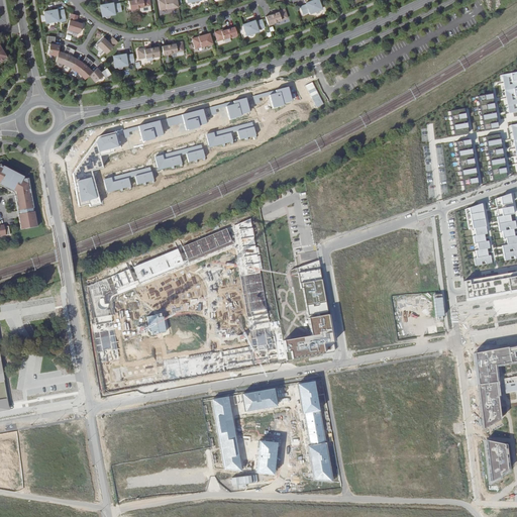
[(135,0),(129,1),(130,9),(136,8),(150,6),(149,0),(135,0)]
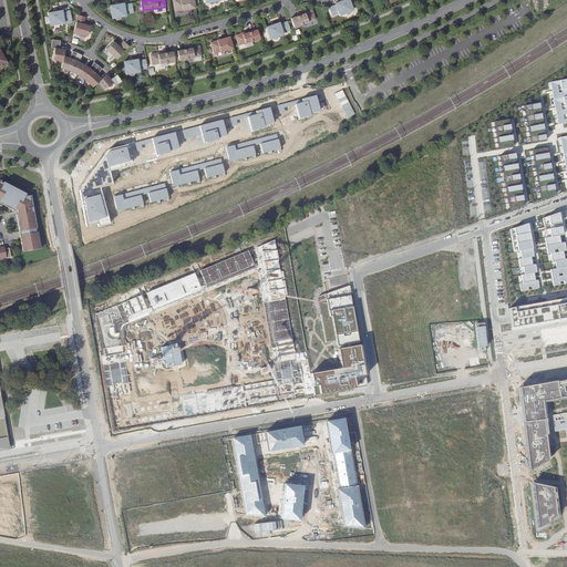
[(194,0),(173,0),(176,11),(196,8),(194,0)]
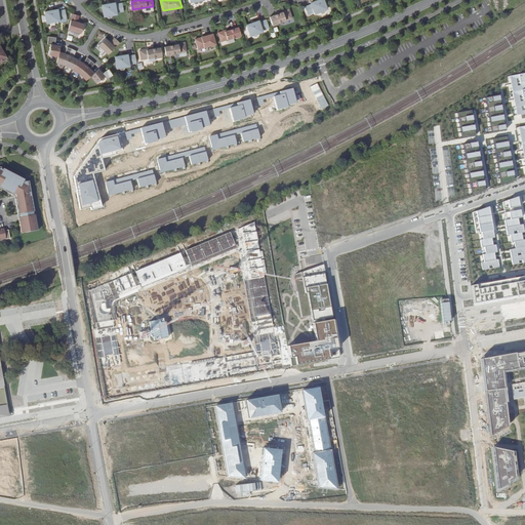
[(305,7),(308,15),(315,12),(315,14),(320,12),(320,13),(322,14),(325,13),(325,11),(325,10),(327,9),(323,0),(318,0),(316,1),(311,3),(312,4),(305,7)]
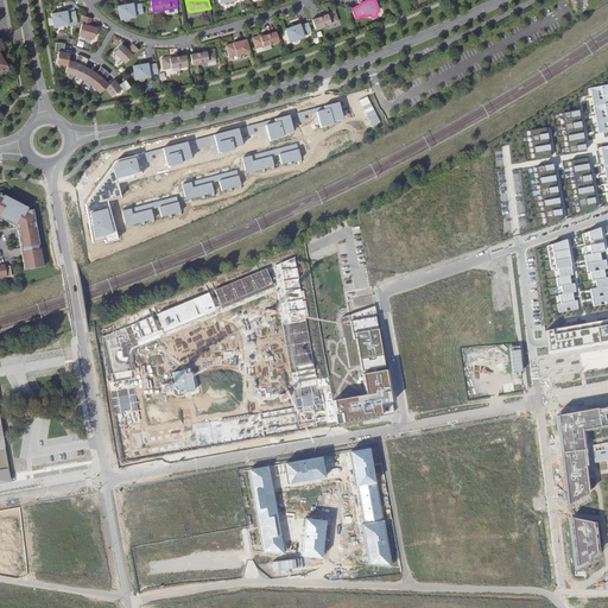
[(124,5),(118,6),(120,19),(124,19),(124,20),(125,21),(128,20),(130,19),(130,18),(135,17),(135,16),(144,13),(141,4),(133,5),(133,2),(127,4),(124,5)]
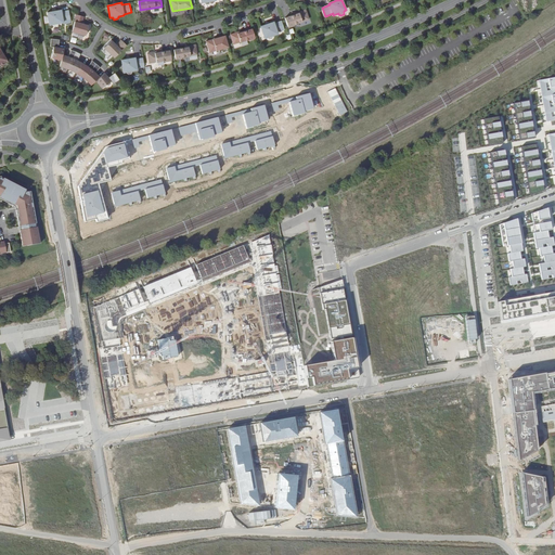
[(52,11),(47,12),(49,25),(52,24),(52,25),(54,27),(56,26),(57,25),(57,24),(63,23),(63,21),(71,20),(68,10),(61,12),(61,10),(55,11),(52,11)]
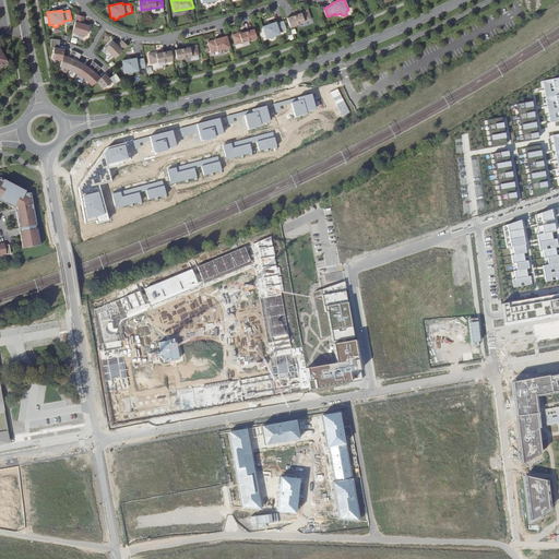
[(287,18),(290,27),(296,24),(311,20),(308,10),(300,12),(301,13),(298,14),(287,18)]
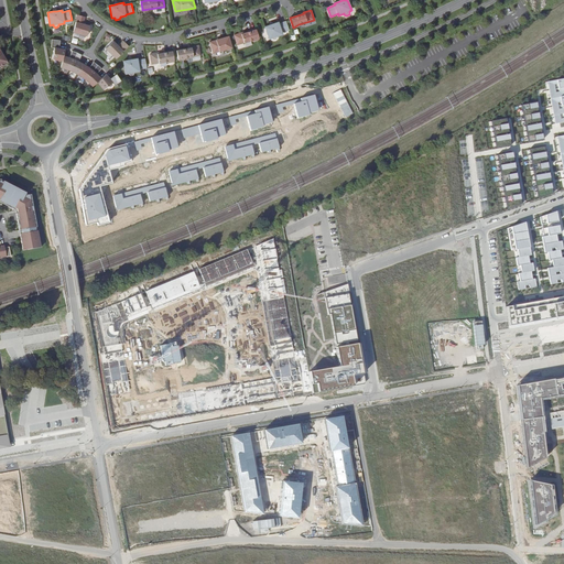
[(85,17),(78,14),(73,32),(87,36),(90,26),(83,24),(85,17)]
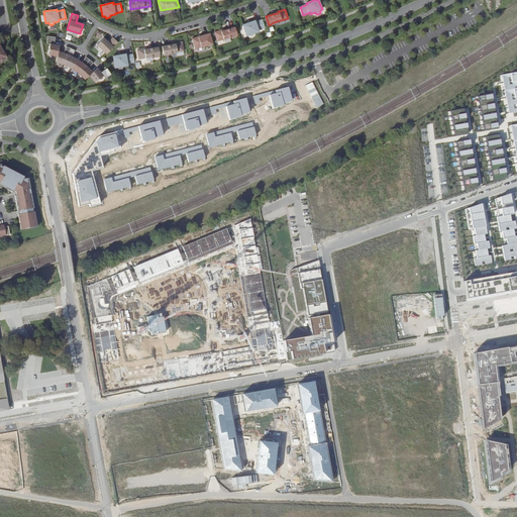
[(247,23),(242,24),(246,35),(249,34),(249,35),(251,36),(253,36),(254,34),(253,33),(259,31),(259,30),(266,27),(263,19),(255,21),(255,20),(250,22),(247,23)]
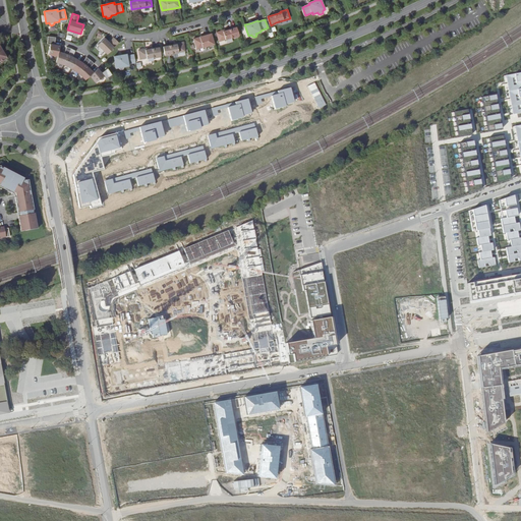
[(223,31),(217,33),(220,42),(233,38),(239,36),(236,27),(226,31),(223,32),(223,31)]
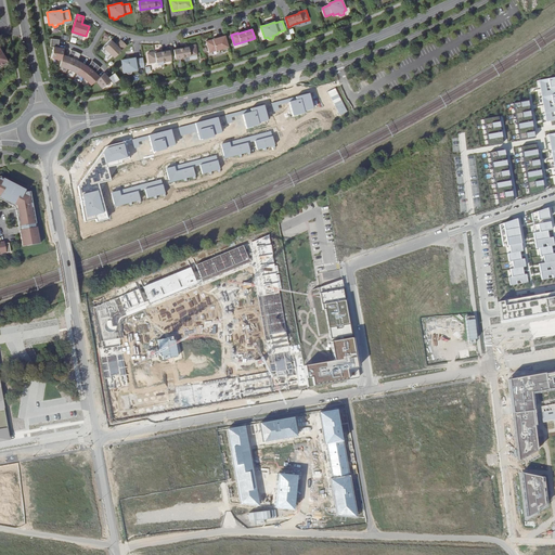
[(209,53),(229,47),(226,36),(206,41),(209,53)]
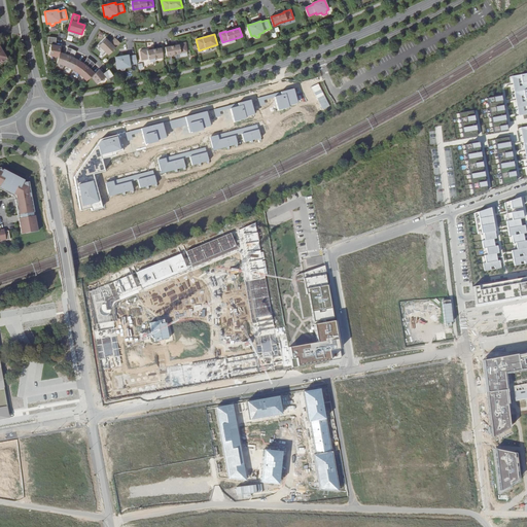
[(50,37),(48,37),(47,44),(49,44),(49,56),(59,57),(60,53),(61,46),(55,45),(57,38),(50,37)]
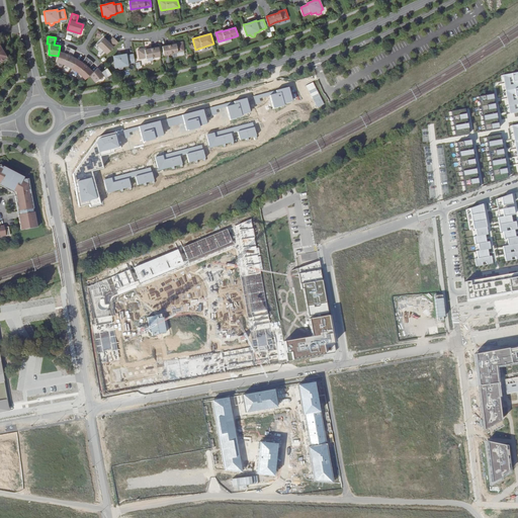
[(118,42),(113,37),(108,42),(104,37),(97,45),(106,54),(118,42)]
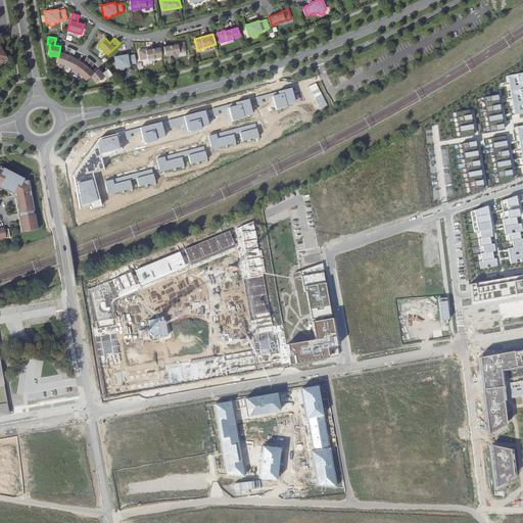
[(163,47),(165,55),(172,54),(186,52),(184,42),(178,43),(178,44),(175,45),(163,47)]
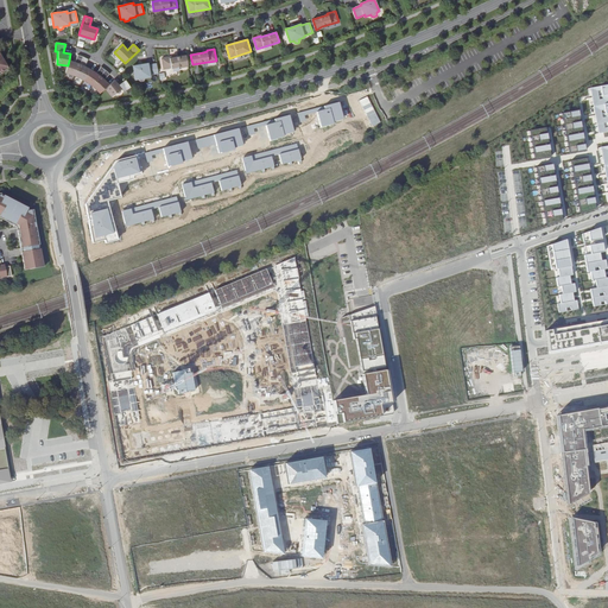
[(75,63),(69,61),(68,65),(65,73),(75,76),(83,57),(77,55),(75,63)]
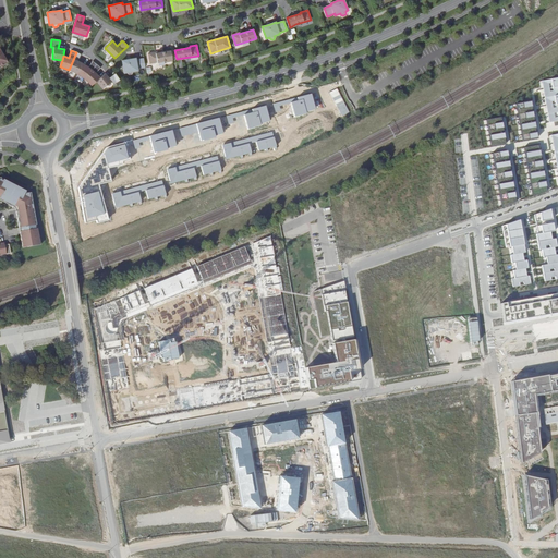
[(156,52),(148,53),(150,63),(166,61),(172,60),(171,51),(159,52),(156,53),(156,52)]
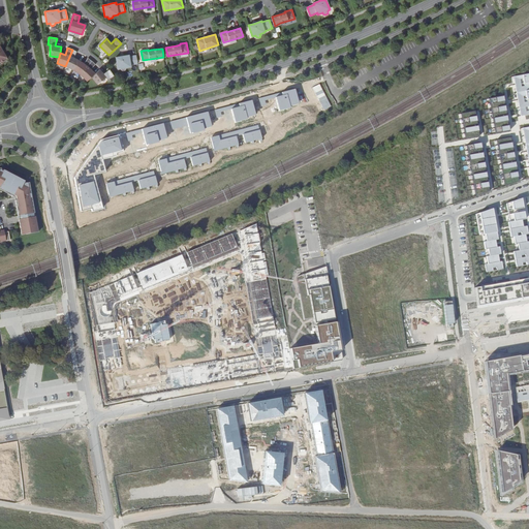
[(76,52),(72,50),(65,66),(73,70),(79,61),(73,58),(76,52)]
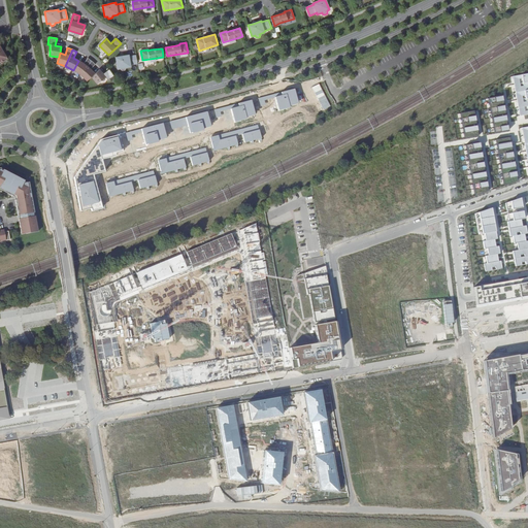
[(121,56),(116,57),(118,69),(121,68),(121,69),(122,71),(125,70),(126,69),(126,67),(131,67),(130,65),(137,64),(136,55),(129,57),(129,55),(124,56),(121,56)]
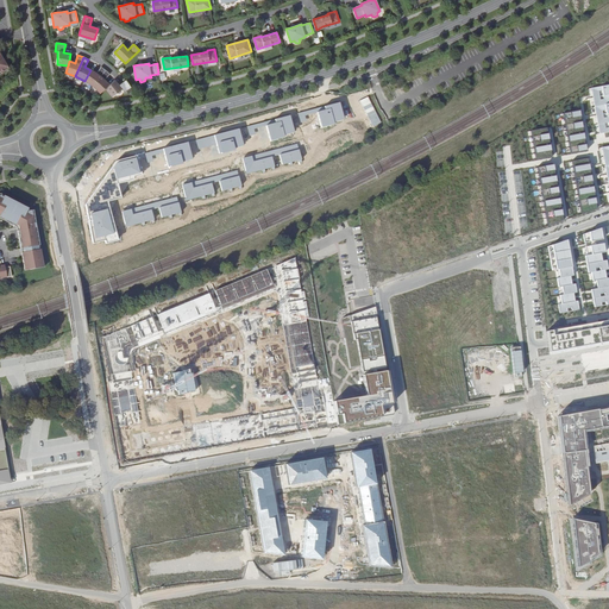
[(90,70),(85,81),(93,87),(106,70),(101,67),(96,74),(90,70)]
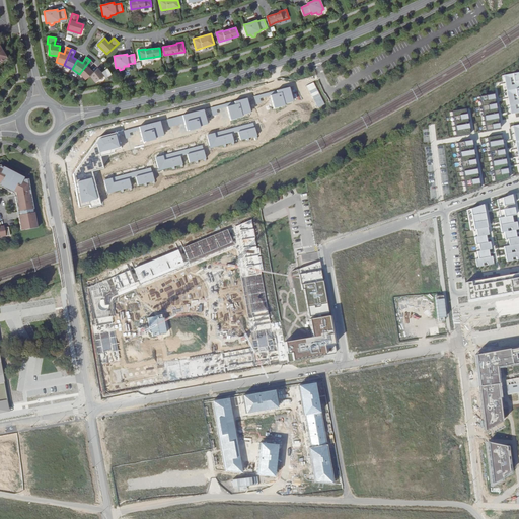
[(93,63),(90,60),(79,74),(85,79),(89,75),(93,72),(89,68),(93,63)]
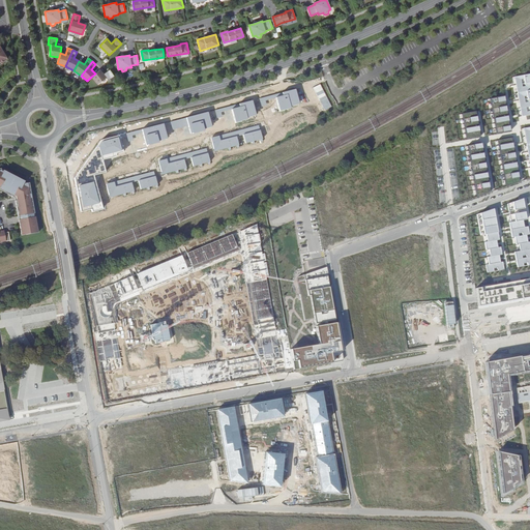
[(95,74),(91,77),(97,84),(106,78),(108,80),(114,77),(112,72),(110,69),(104,75),(99,69),(95,74)]
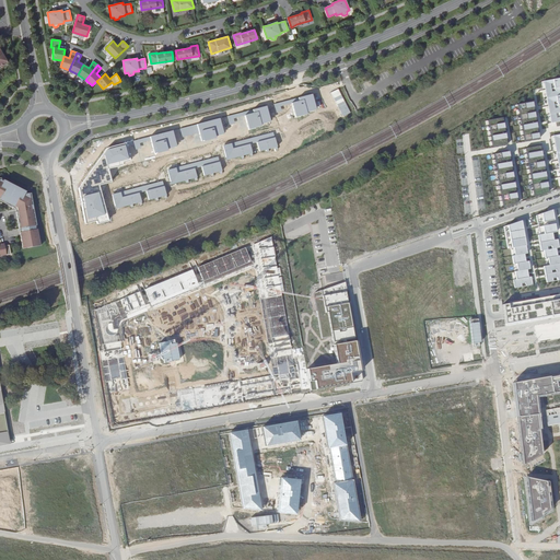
[(559,78),(545,81),(552,123),(559,120),(559,78)]
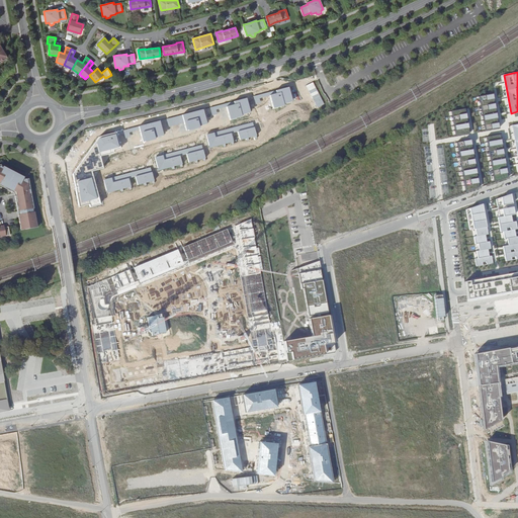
[(288,87),(276,91),(276,93),(271,95),(274,108),(284,105),(284,104),(292,102),(288,87)]
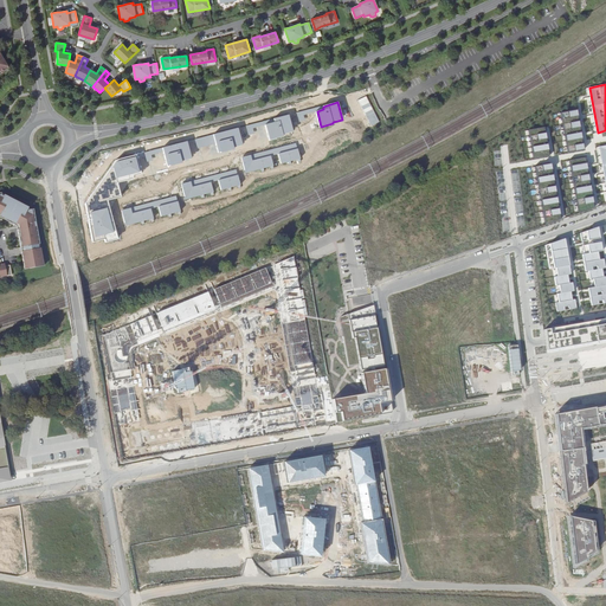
[(584,149),(577,110),(559,113),(566,153),(584,149)]
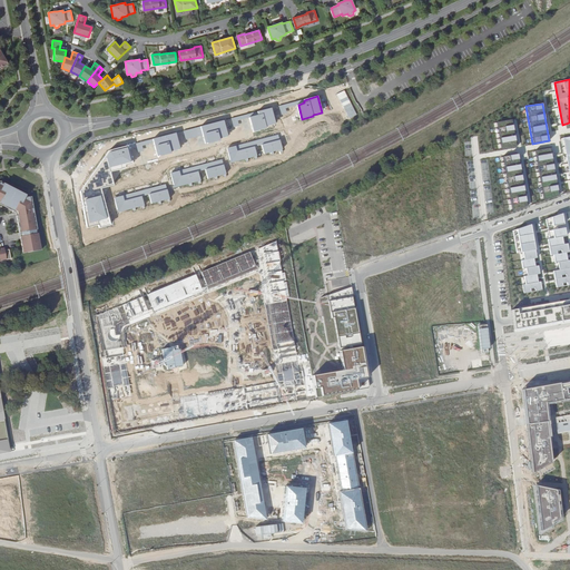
[(271,108),(257,111),(258,115),(249,117),(253,133),(266,129),(266,127),(275,125),(271,108)]
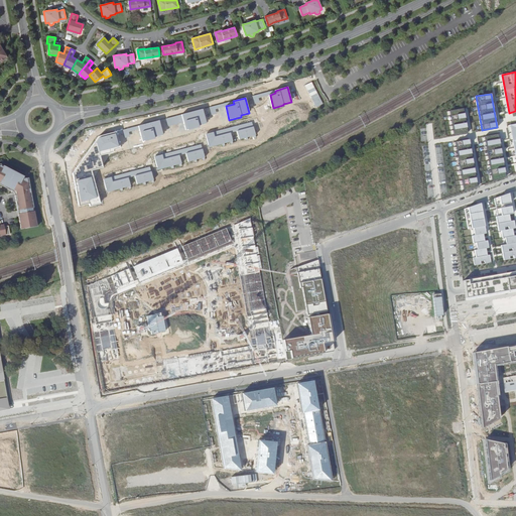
[(466,133),(462,107),(447,109),(453,135),(466,133)]
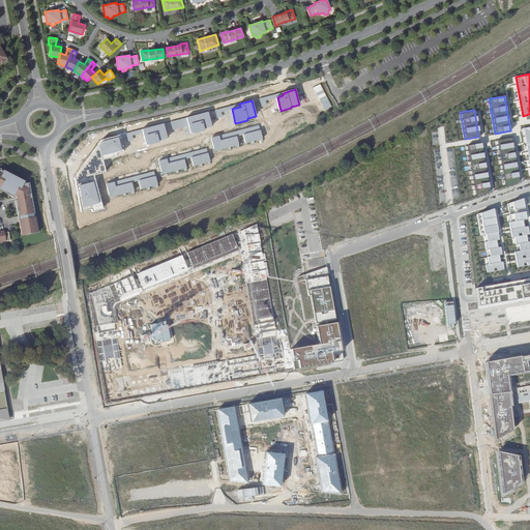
[(208,112),(185,118),(189,135),(204,130),(204,129),(212,127),(208,112)]
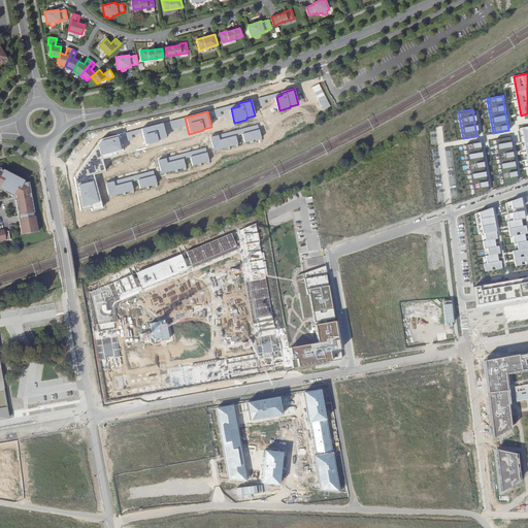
[(527,118),(519,120),(527,163),(527,118)]
